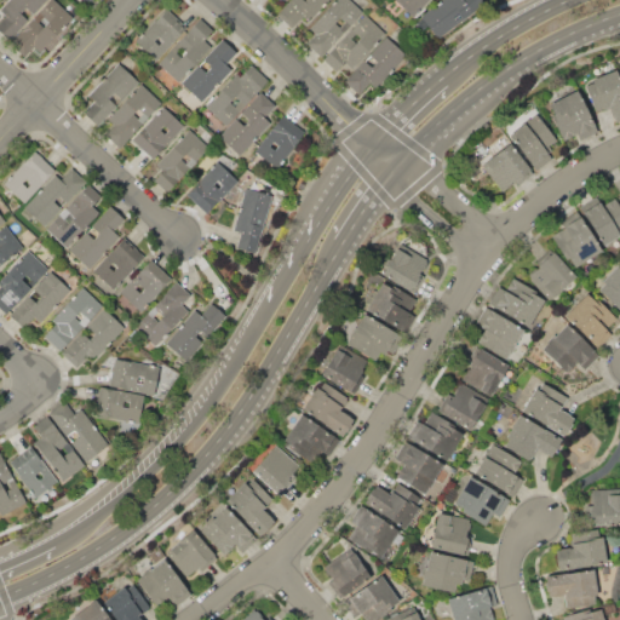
[(47,0),(10,38),(0,28),(0,21),(6,15),(0,9),(0,7),(7,0),(47,0)]
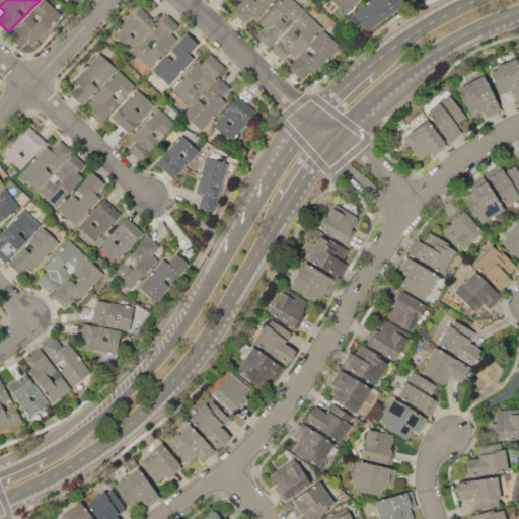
[(9,34),(42,0),(46,0),(61,15),(33,44),(28,39),(20,46),(9,34)]
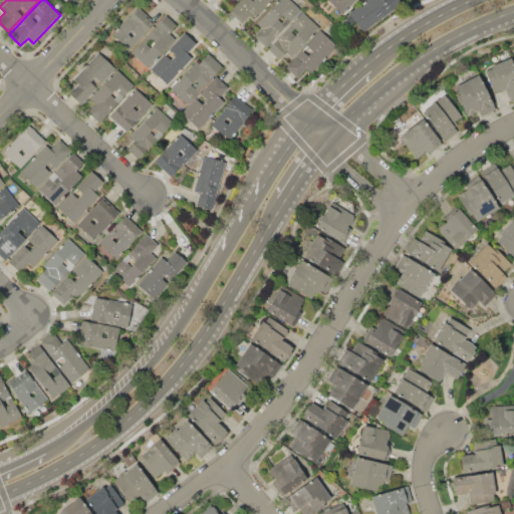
[(251,12),(241,22),(229,11),(239,0),(272,0),(256,17),(251,12)]
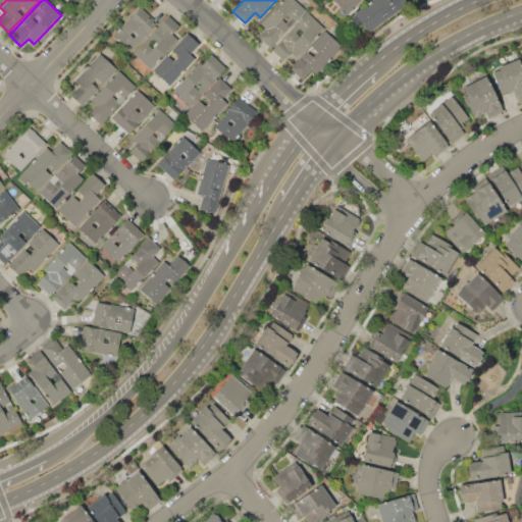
[(276,39),(269,46),(259,37),(266,29),(260,22),(282,0),(295,0),(306,10),(278,40),(276,39)]
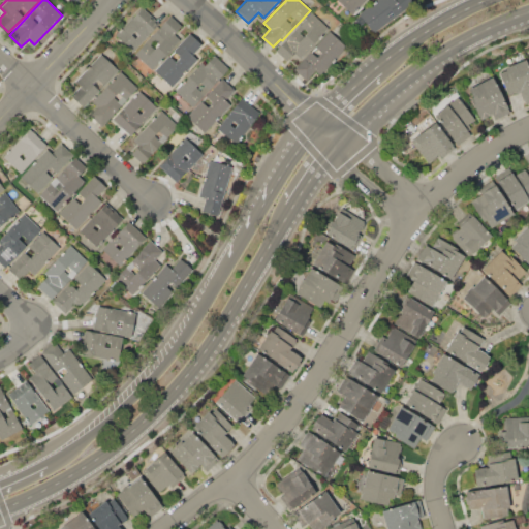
[(337,0),(365,0),(366,1),(352,14),(337,0)]
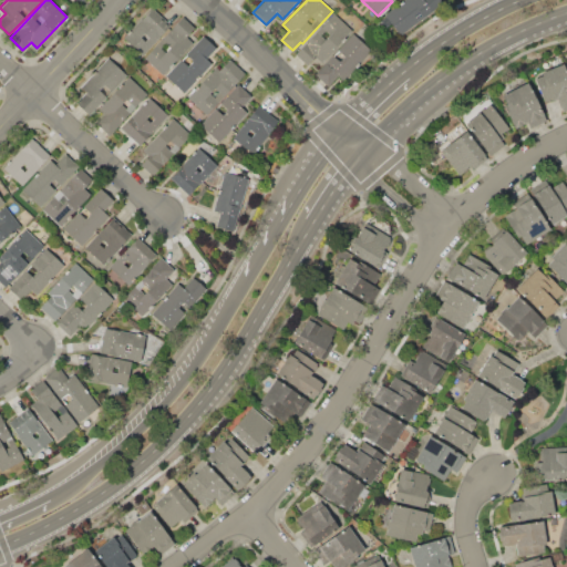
[(384,14),(403,0),(442,0),(444,2),(401,35),(384,14)]
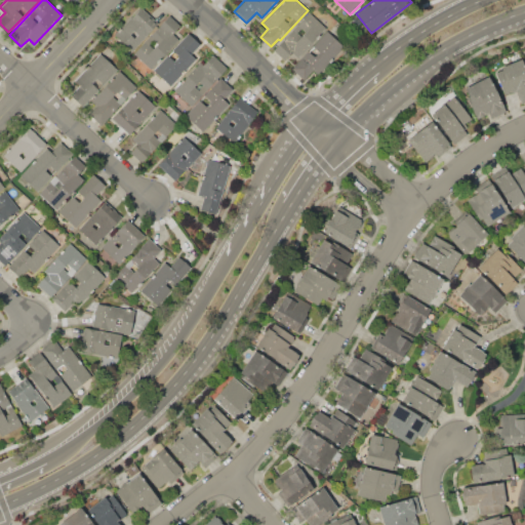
[(115,34),(140,7),(158,23),(131,50),(115,34)]
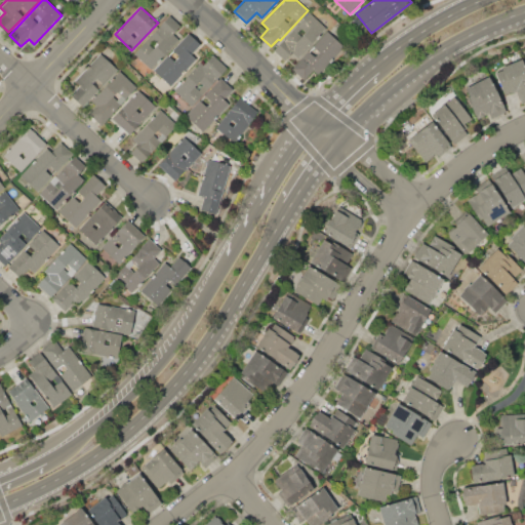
[(292,52),(285,61),(274,49),(310,12),(326,28),(298,57),(292,52)]
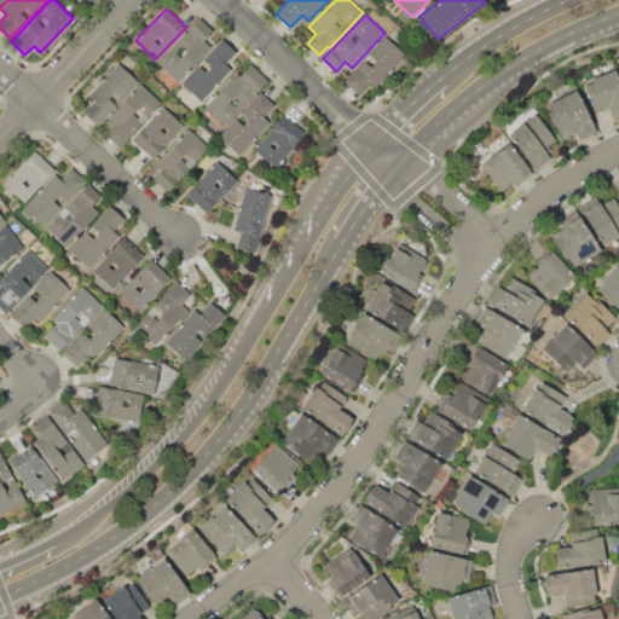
[(200,17),(213,29),(203,39),(210,46),(177,80),(158,62),(200,17)]
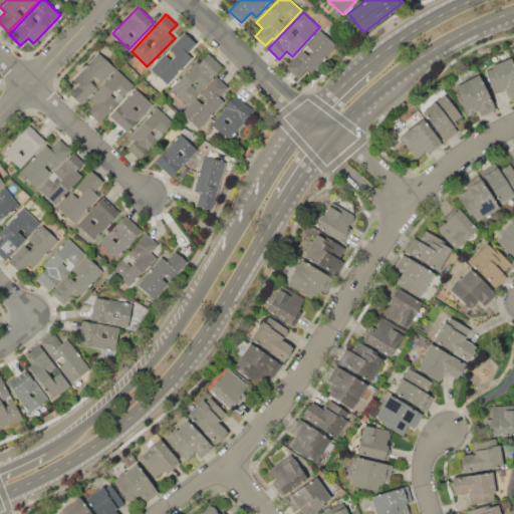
[(310,73),(306,70),(298,78),(286,66),(320,30),(333,42),(330,45),(334,48),(310,73)]
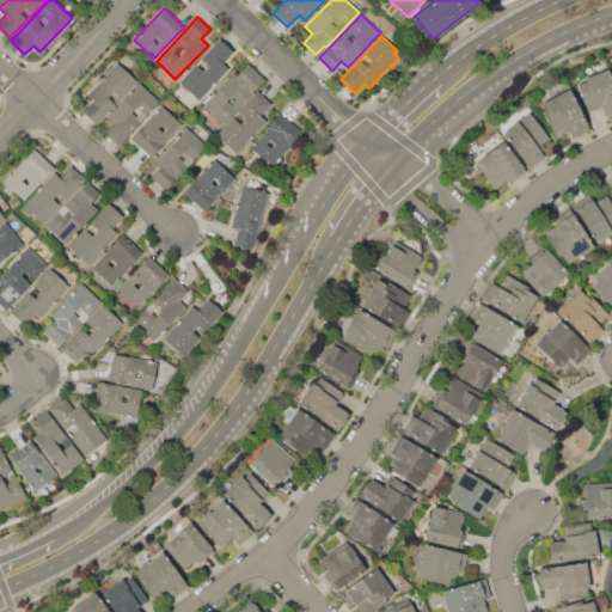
[(220,38),(233,51),(224,62),(230,68),(200,99),(181,81),(220,38)]
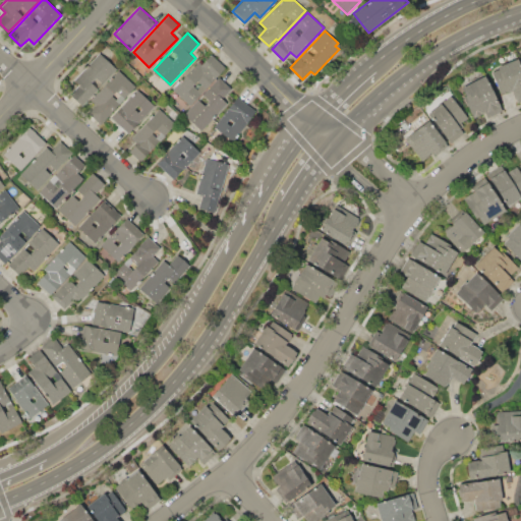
[(70,94),(78,84),(73,79),(100,53),(116,69),(91,97),(90,96),(80,104),(70,94)]
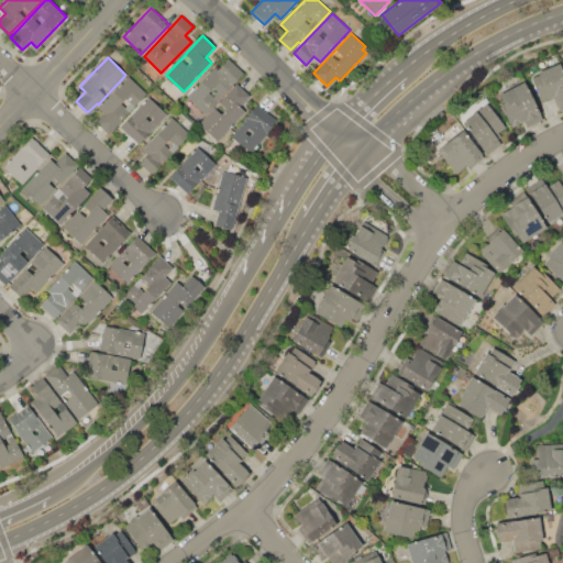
[(187,97),(214,68),(217,70),(229,58),(244,74),(205,113),(187,97)]
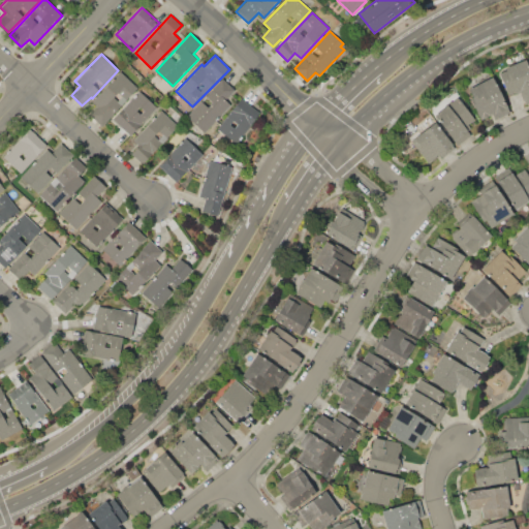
[(499,73),(505,70),(505,68),(526,60),(528,67),(528,101),(525,103),(520,91),(507,95),(499,73)]
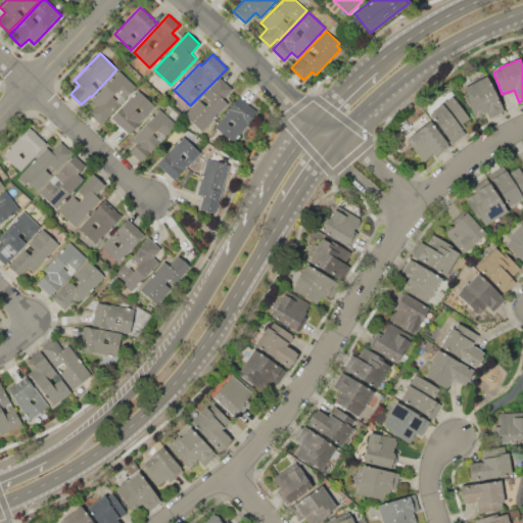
[(96,105),(91,100),(120,70),(136,87),(107,116),(100,124),(89,112),(96,105)]
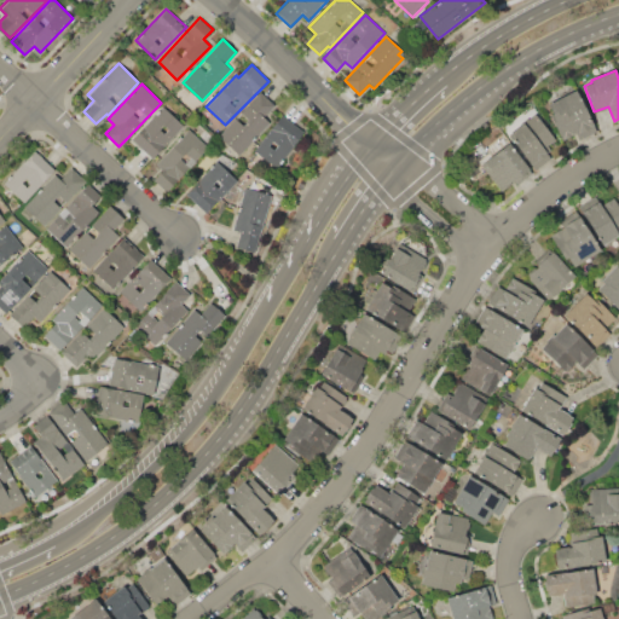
[(548,103),(578,90),(590,115),(589,116),(596,133),(579,140),(577,134),(561,142),(550,115),(553,114),(548,103)]
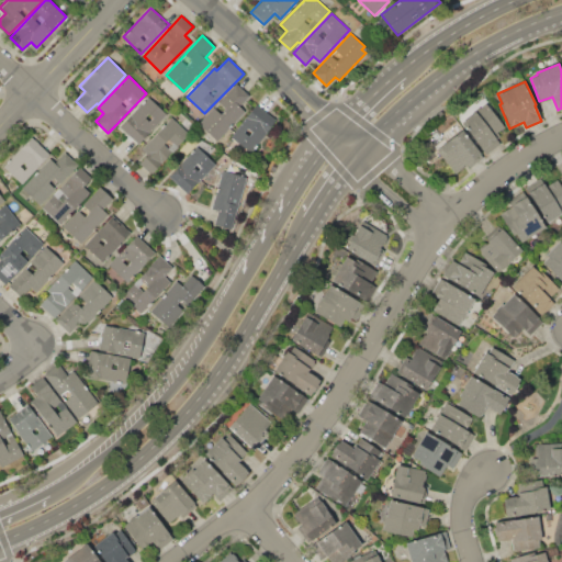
[(237,83),(250,96),(239,107),(245,111),(216,141),(199,124),(237,83)]
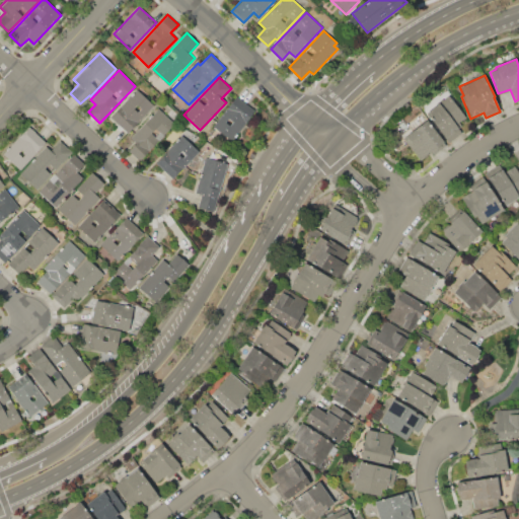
[(112,117),(137,89),(154,105),(128,132),(112,117)]
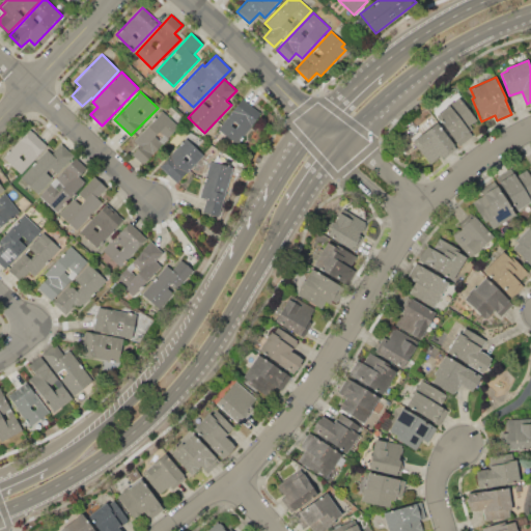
[(437,114),(458,98),(476,120),(467,128),(472,136),(459,145),(441,121),(442,121),(437,114)]
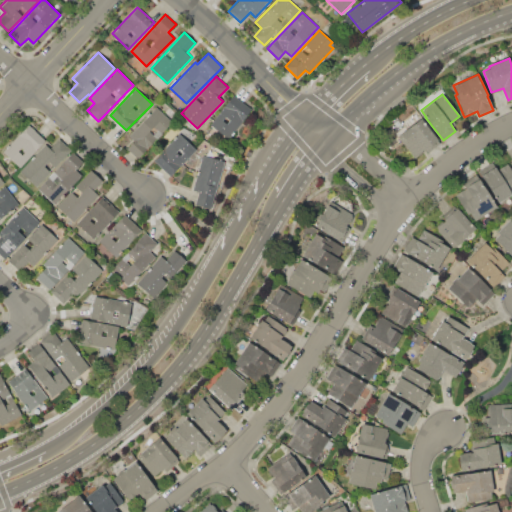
[(233,95),(252,110),(229,139),(210,124),(233,95)]
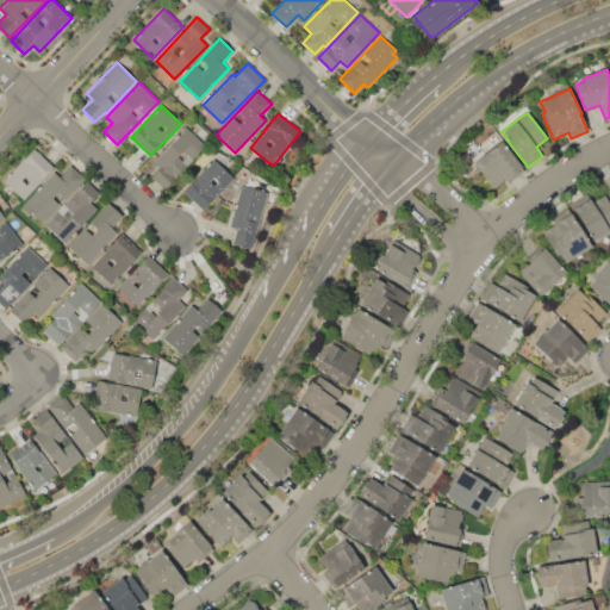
[(154,161),(186,128),(199,138),(198,139),(205,147),(173,180),(172,179),(162,188),(151,178),(161,168),(154,161)]
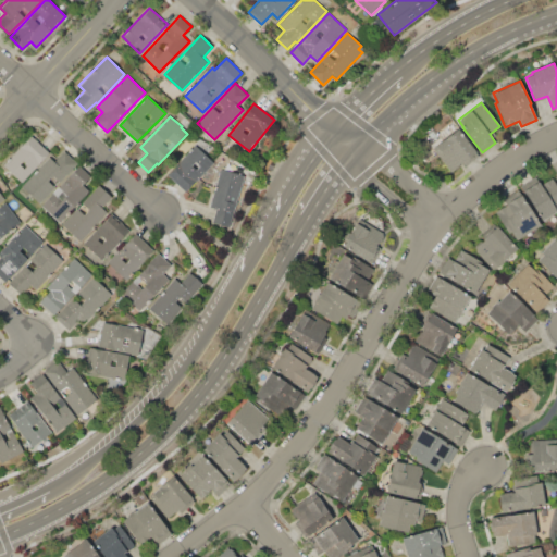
[(432,148),(456,131),(460,136),(462,134),(477,153),(461,164),(461,163),(450,172),(432,148)]
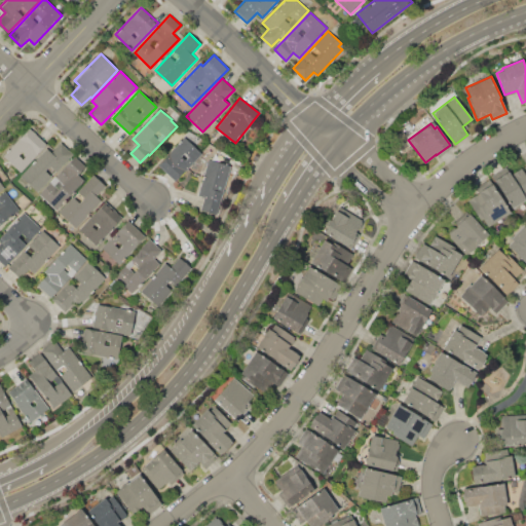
[(20,172),(2,155),(30,126),(47,144),(20,172)]
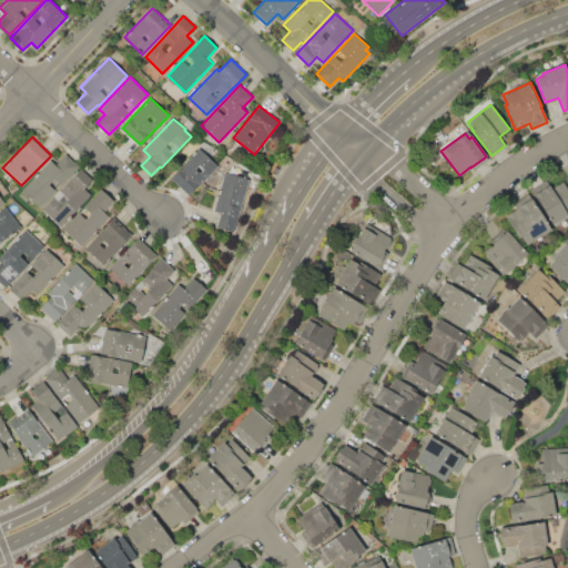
[(171,178),(200,148),(219,165),(190,195),(171,178)]
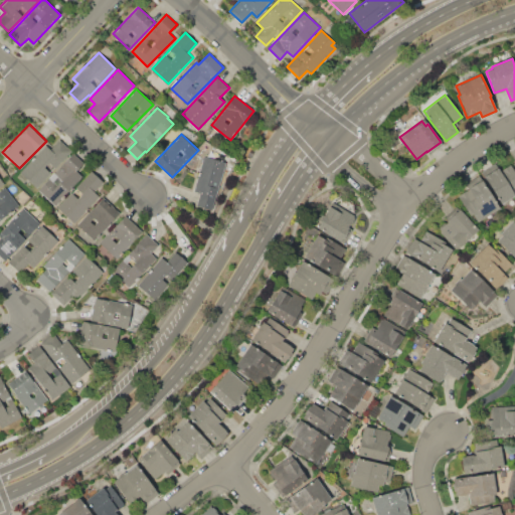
[(59,140),(71,151),(36,187),(20,172),(46,145),(50,150),(59,140)]
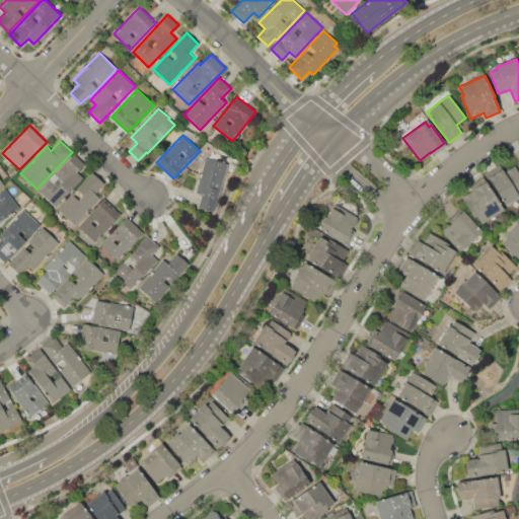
[(76,172),(82,178),(55,207),(40,192),(39,191),(74,154),(84,164),(76,172)]
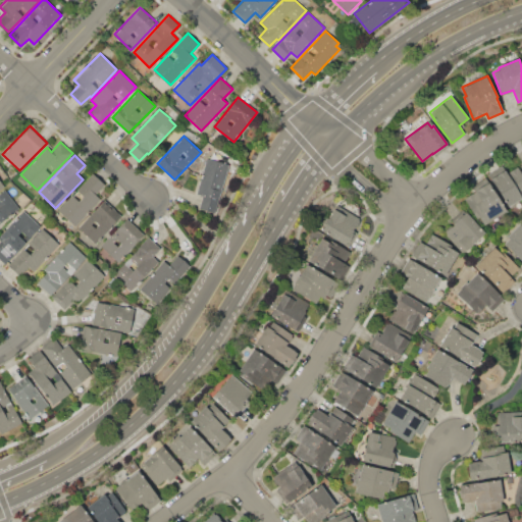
[(207,158),(229,164),(216,213),(199,209),(203,196),(197,194),(207,158)]
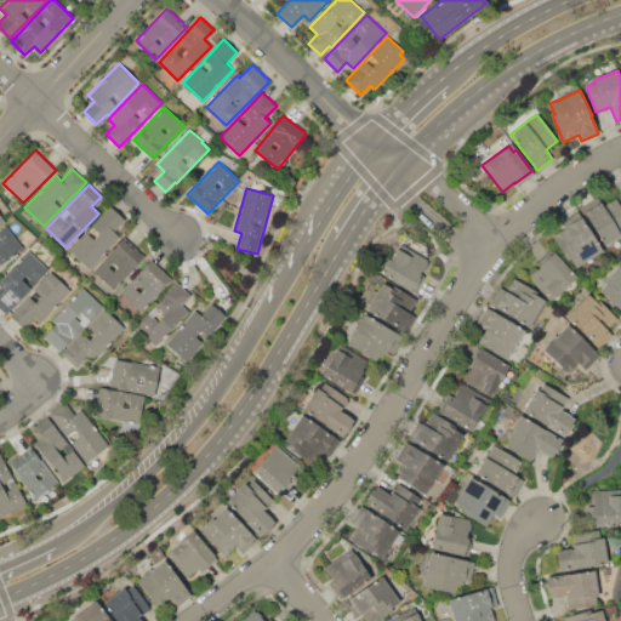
[(615,198),(620,208),(620,234),(604,245),(584,214),(600,203),(603,206),(605,205),(605,204),(615,198)]
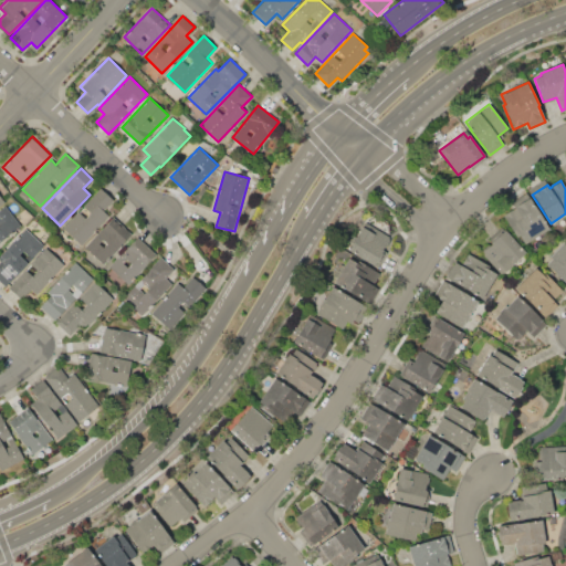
[(104,210),(109,216),(81,245),(63,228),(101,188),(114,200),(104,210)]
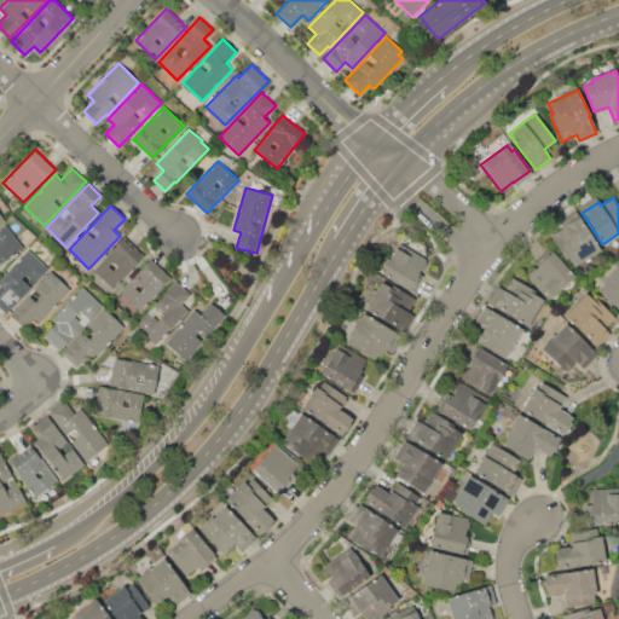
[(579,217),(600,249),(574,267),(568,258),(566,259),(550,236),(579,217)]
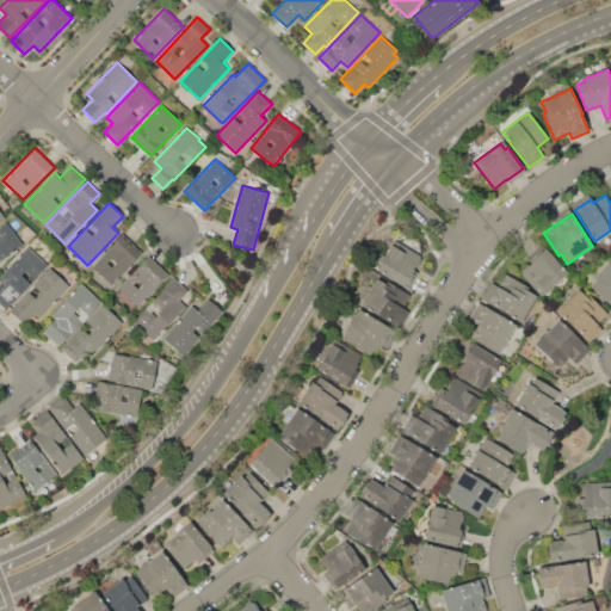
[(22,242),(0,258),(0,226),(6,222),(22,242)]
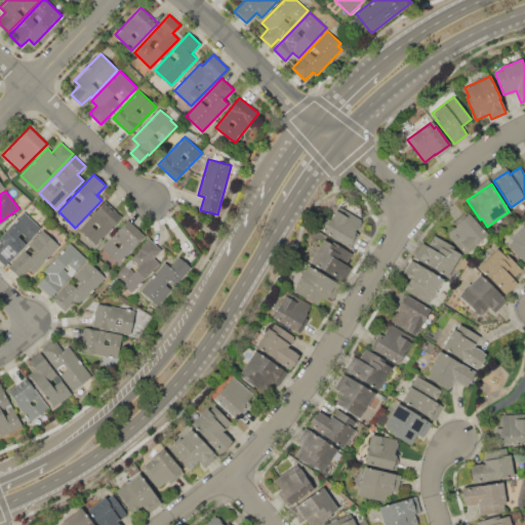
[(80,229),(107,201),(123,217),(96,245),(80,229)]
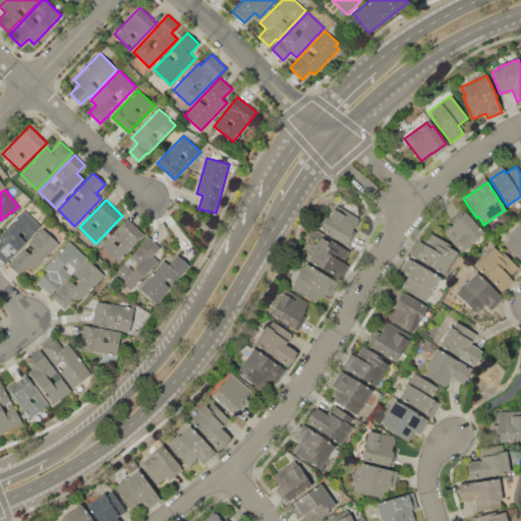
[(321,230),(337,205),(360,220),(353,230),(357,232),(347,247),(321,230)]
